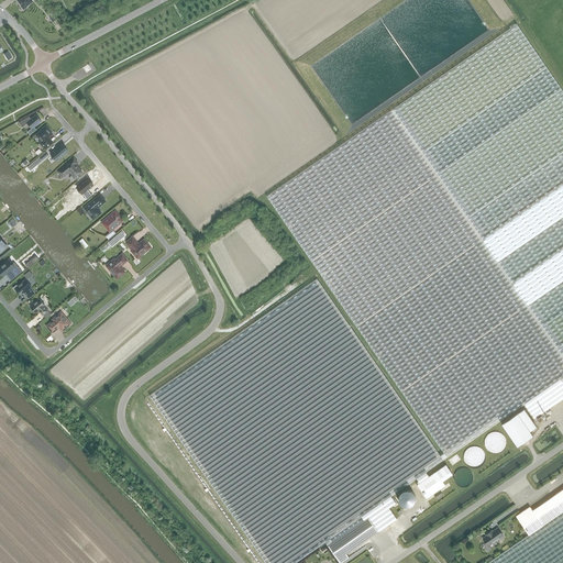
[(20,6),(23,10),(28,7),(26,6),(33,1),(31,0),(17,0),(21,6),(20,6)]
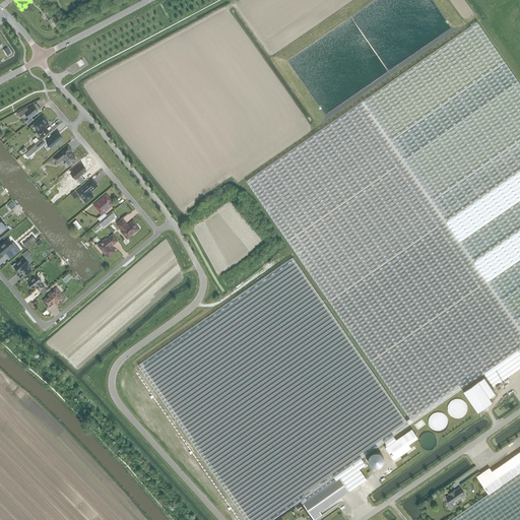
[(410,418),(408,419),(410,423),(412,421),(483,373),(493,386),(515,371),(519,367),(519,84),(515,78),(476,22),(246,181),(329,301),(404,409),(410,418)]
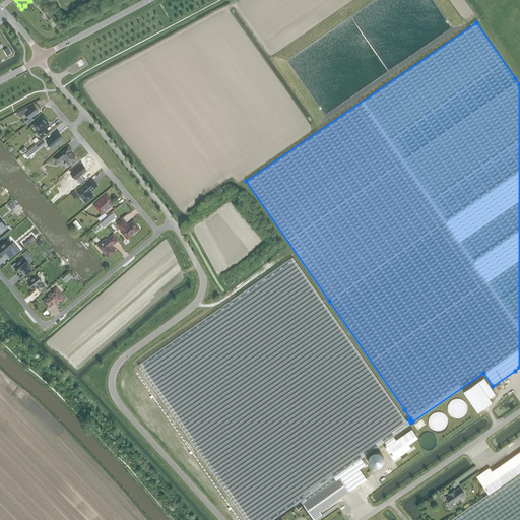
[(28,110),(26,108),(17,113),(20,117),(24,113),(29,119),(25,122),(27,124),(34,120),(31,117),(38,112),(34,106),(28,110)]
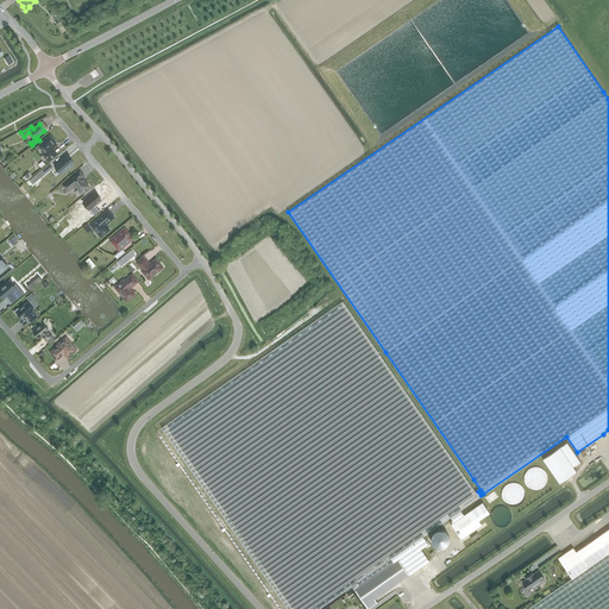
[(45,140),(39,145),(45,154),(44,155),(49,161),(57,154),(52,148),(56,145),(54,142),(54,140),(50,136),(45,139),(45,140)]
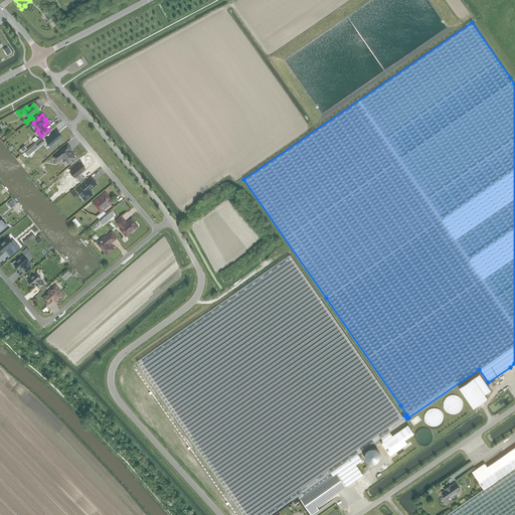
[(57,133),(56,132),(45,140),(51,147),(61,138),(58,134),(57,135),(56,134),(57,133)]
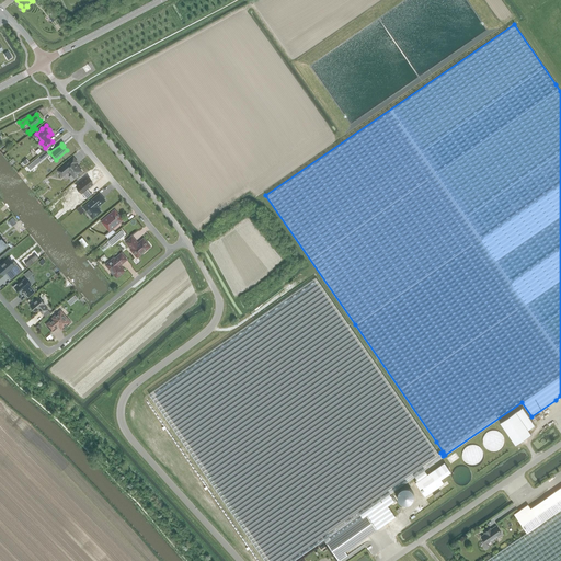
[(45,151),(39,157),(42,160),(48,155),(45,151)]
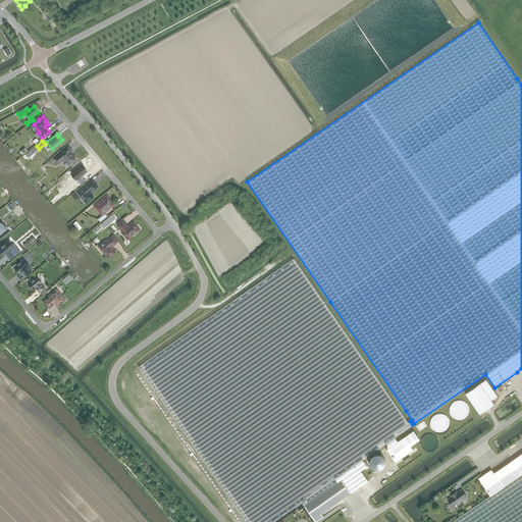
[(66,167),(67,167),(68,166),(71,164),(70,163),(75,159),(69,152),(71,150),(68,147),(54,159),(56,162),(59,162),(64,158),(67,162),(65,163),(65,164),(65,165),(66,166),(66,167)]
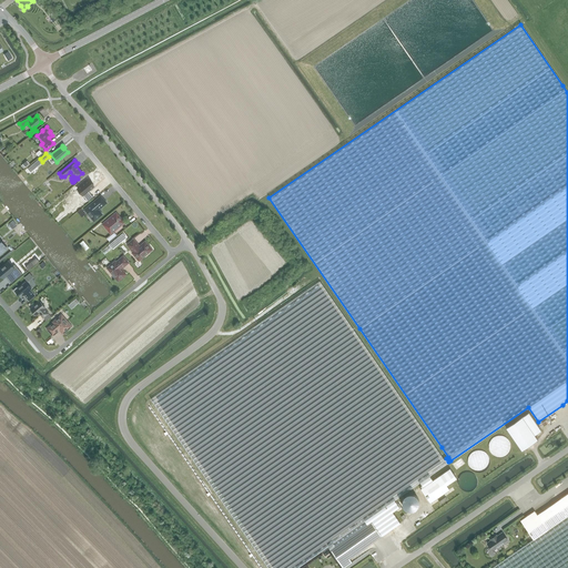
[(30,172),(37,166),(33,163),(28,169),(30,172)]
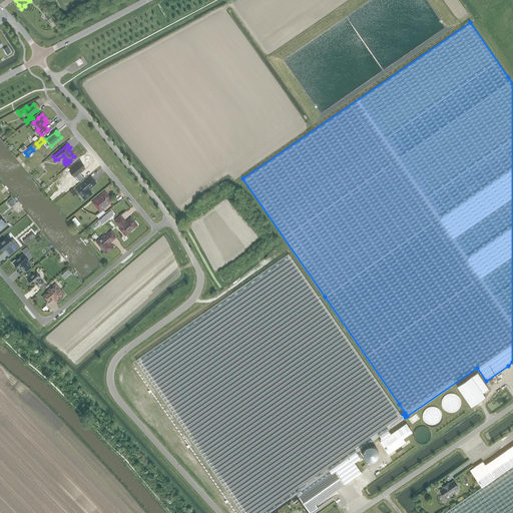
[(85,168),(79,162),(70,170),(75,176),(76,176),(80,181),(84,178),(80,172),(85,168)]
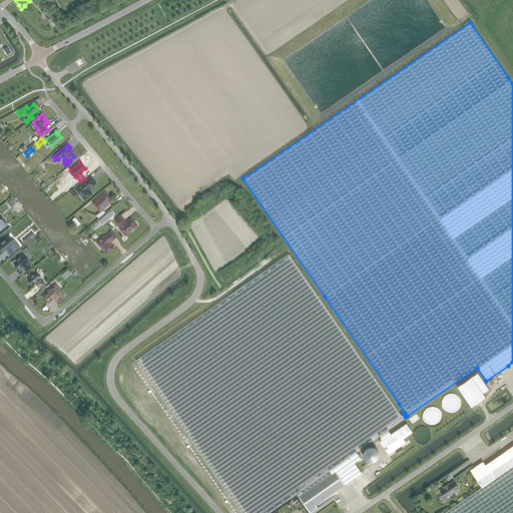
[(95,183),(91,177),(76,189),(80,194),(80,193),(85,199),(92,193),(88,189),(95,183)]
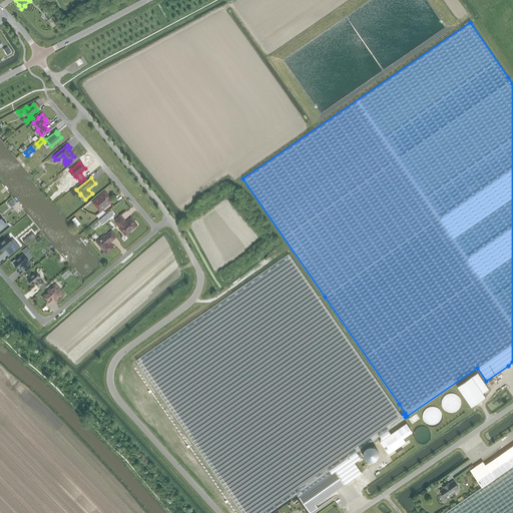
[(106,212),(102,209),(112,201),(104,192),(92,202),(100,211),(96,215),(99,218),(106,212)]
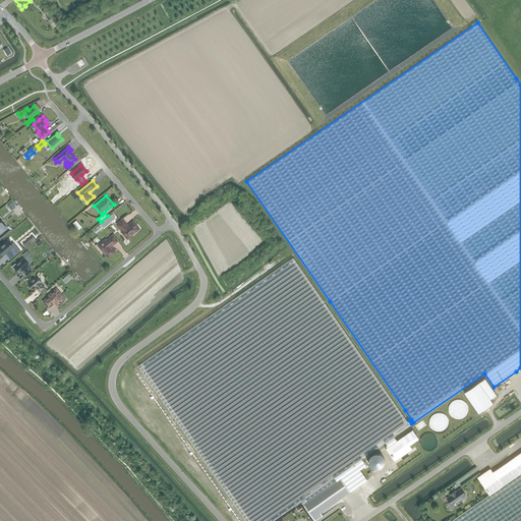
[(113,212),(101,223),(105,227),(116,216),(113,212)]
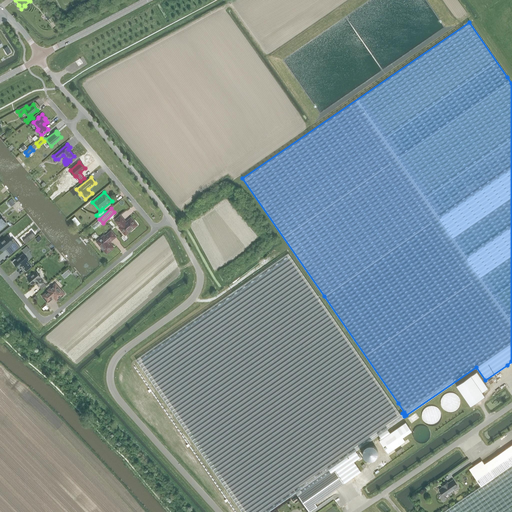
[(77,224),(81,222),(75,215),(72,217),(77,224)]
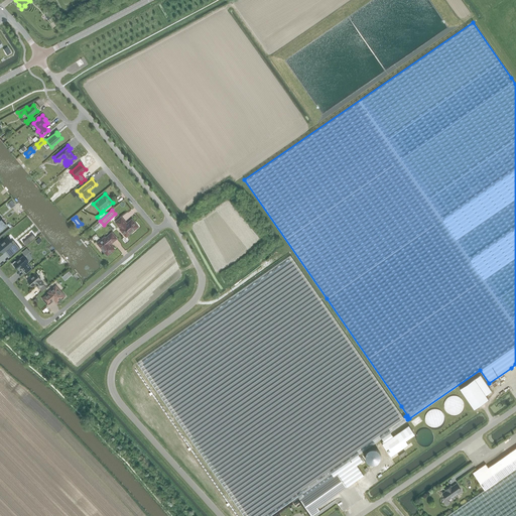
[(121,229),(120,230),(126,237),(135,229),(135,230),(139,227),(136,224),(135,224),(132,220),(127,224),(126,224),(121,218),(116,223),(121,229)]
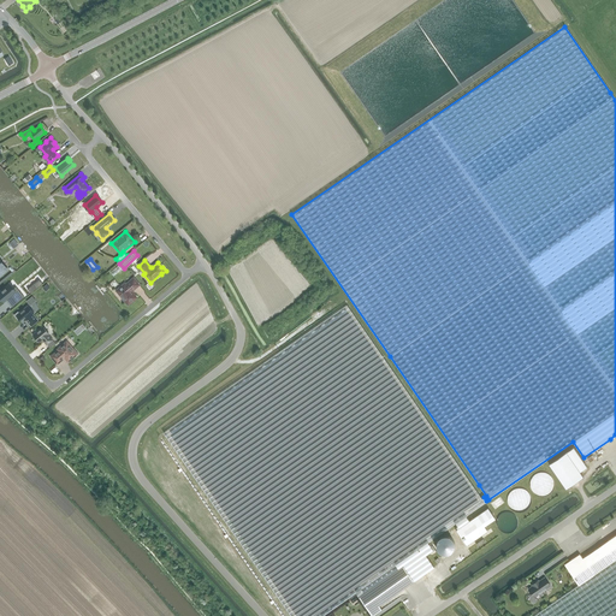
[(120,297),(123,300),(124,301),(125,301),(126,301),(129,303),(136,297),(132,292),(132,290),(138,285),(134,278),(125,285),(125,284),(118,290),(119,292),(119,294),(120,295),(120,297)]
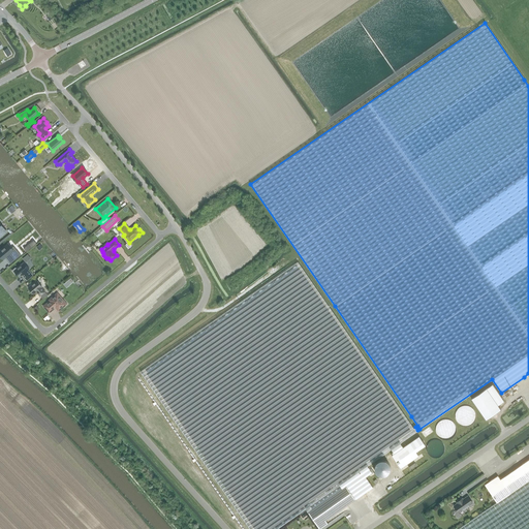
[(27,252),(36,244),(33,240),(24,248),(27,252)]
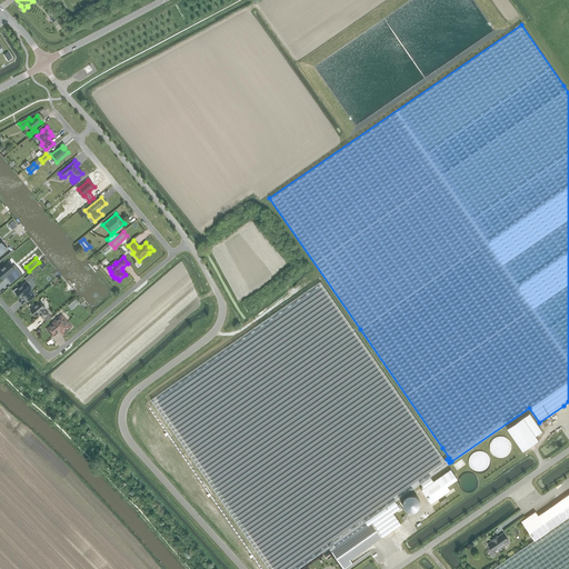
[(8,263),(0,269),(0,273),(3,278),(5,277),(7,278),(10,276),(15,280),(22,275),(15,267),(12,269),(8,263)]
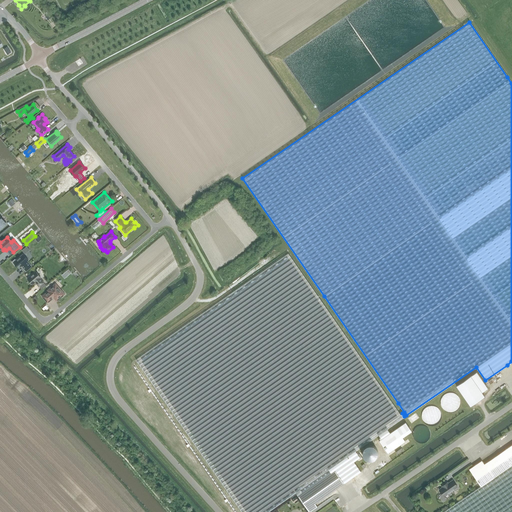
[(15,259),(12,262),(15,265),(19,268),(22,266),(26,271),(31,266),(27,261),(28,260),(23,254),(15,260),(15,259)]
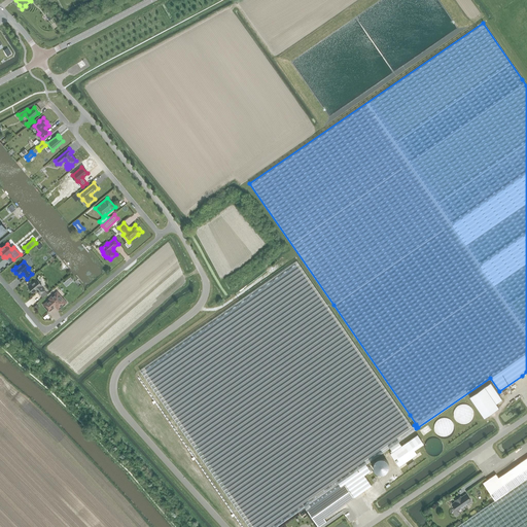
[(41,286),(42,285),(36,279),(28,286),(33,292),(36,290),(38,291),(37,292),(40,295),(45,291),(41,286)]
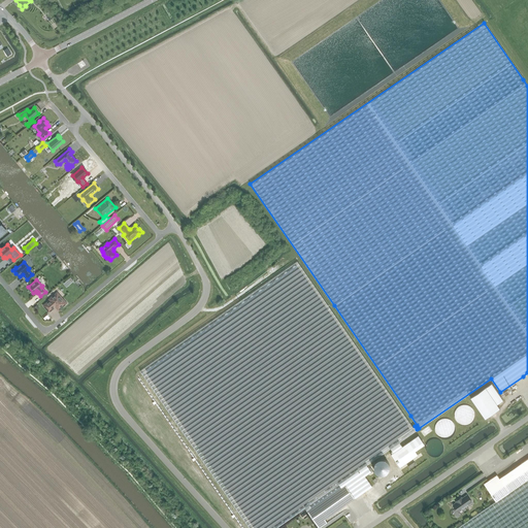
[(48,312),(56,306),(59,310),(63,306),(64,307),(67,304),(64,300),(64,301),(57,293),(50,299),(51,300),(43,305),(48,312)]
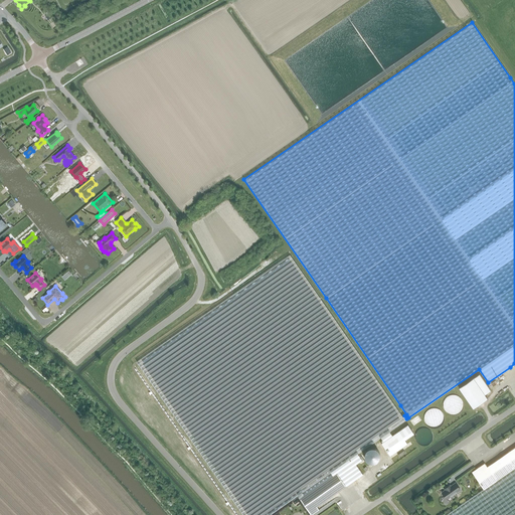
[(491,389),(479,373),(458,387),(473,408),(488,398),(485,393),(491,389)]
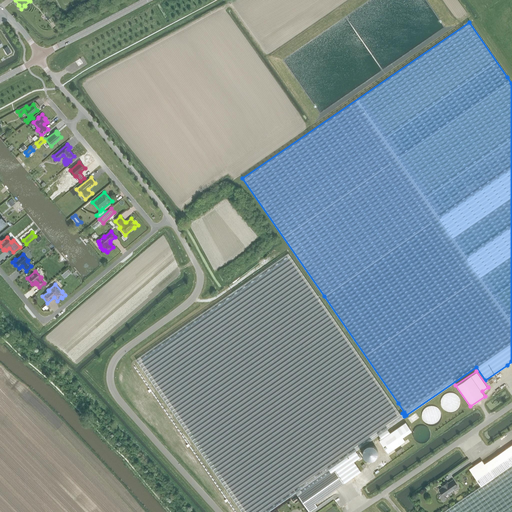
[(381,439),(379,441),(387,453),(405,441),(403,437),(412,431),(406,422),(396,428),(390,433),(381,439)]
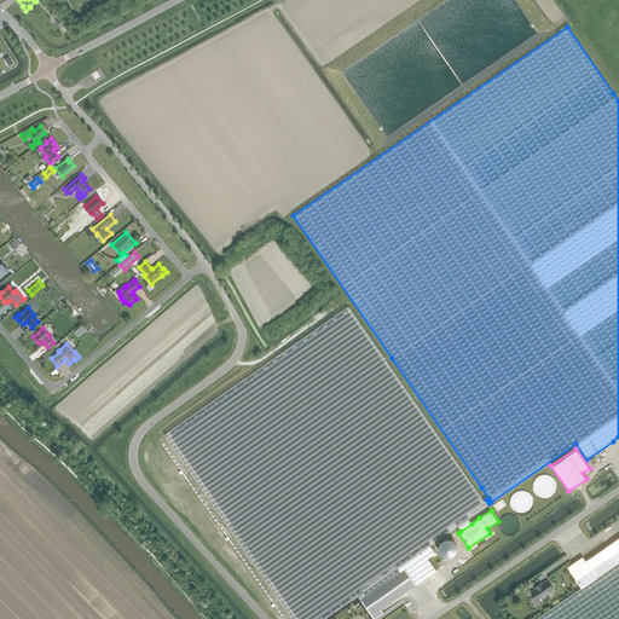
[(618,618),(618,537),(585,561),(583,556),(567,567),(582,588),(536,618),(618,618)]
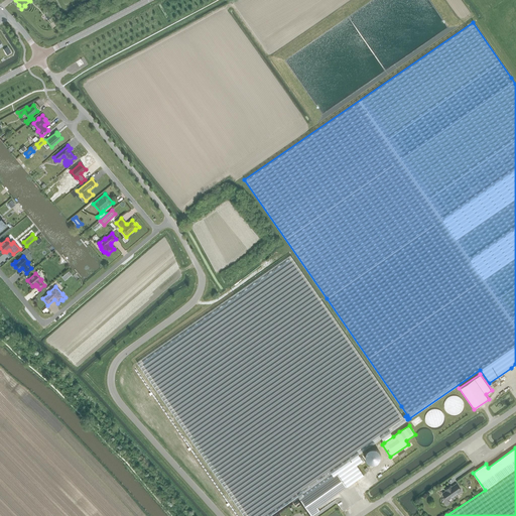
[(446,500),(461,491),(456,484),(452,487),(450,486),(445,490),(445,491),(442,493),(446,500)]
